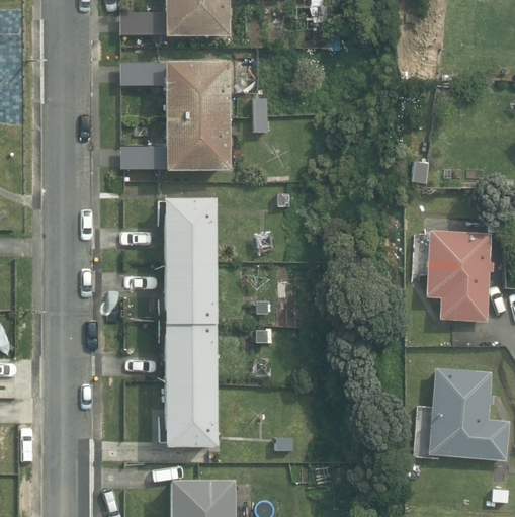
[(121,13),(121,36),(229,35),(228,0),(166,0),(167,12),(121,13)]
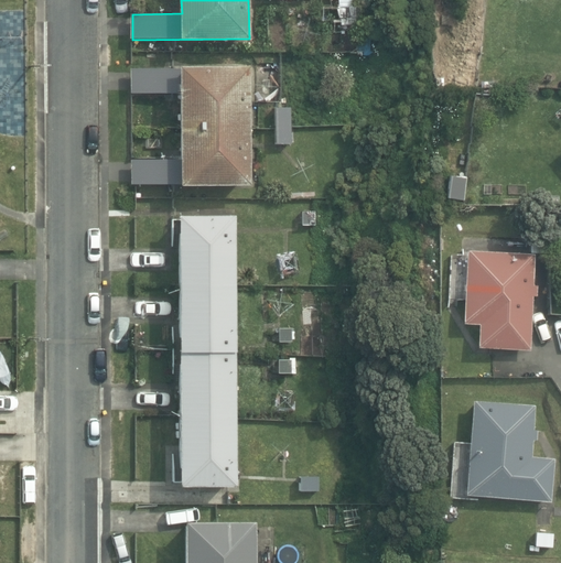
[(133,159),(133,185),(249,184),(248,66),(132,67),(132,91),(180,91),(180,159),(133,159)]
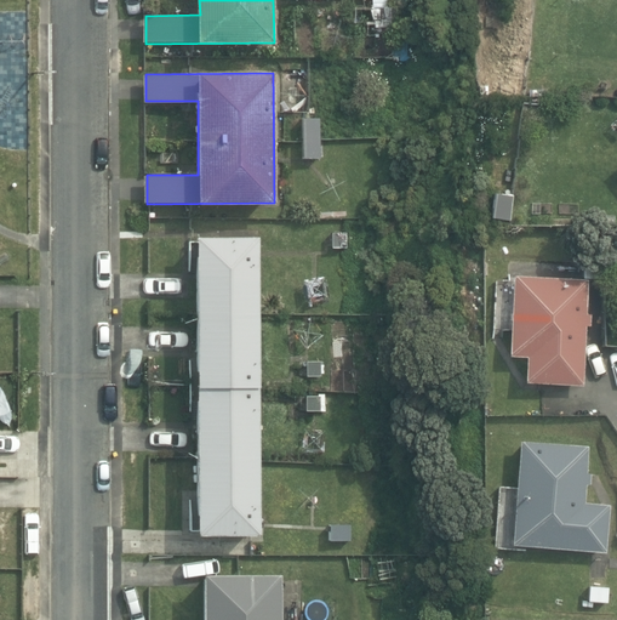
[(306,118),(307,159),(323,158),(321,118),(306,118)]
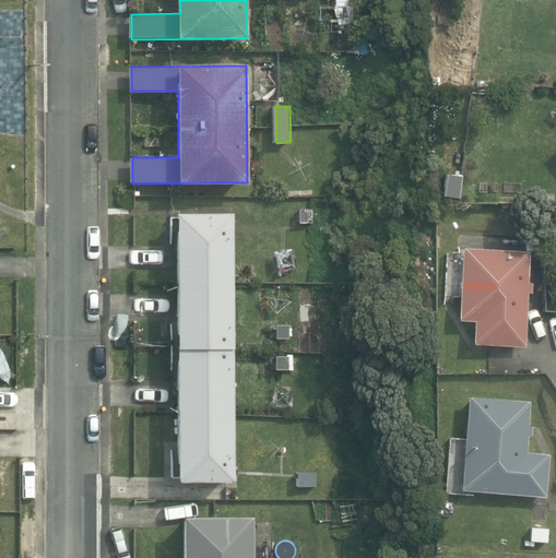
[(299,222),(319,222),(319,208),(299,208),(299,222)]
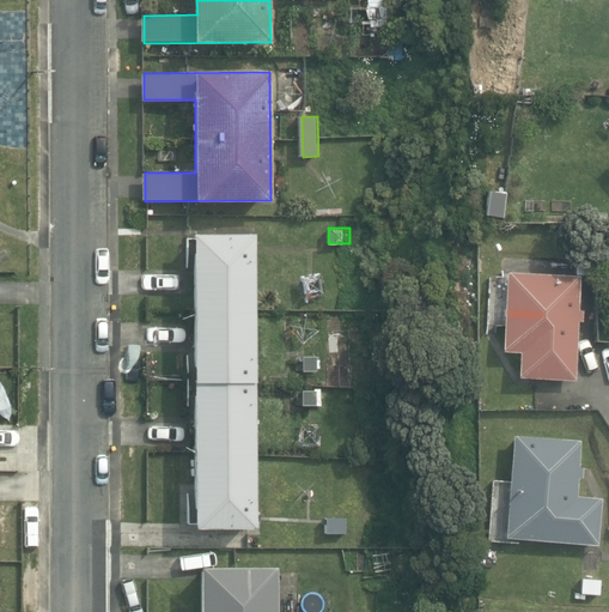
[(194,235),(198,527),(257,527),(254,235),(194,235)]
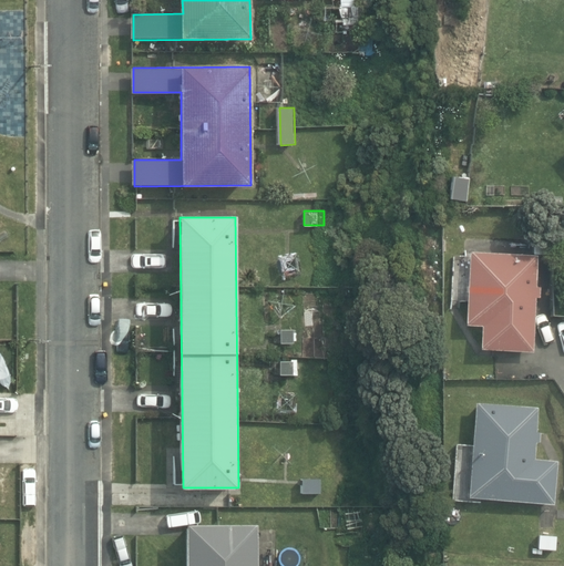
[(536,255),(552,255),(552,240),(536,240),(536,255)]
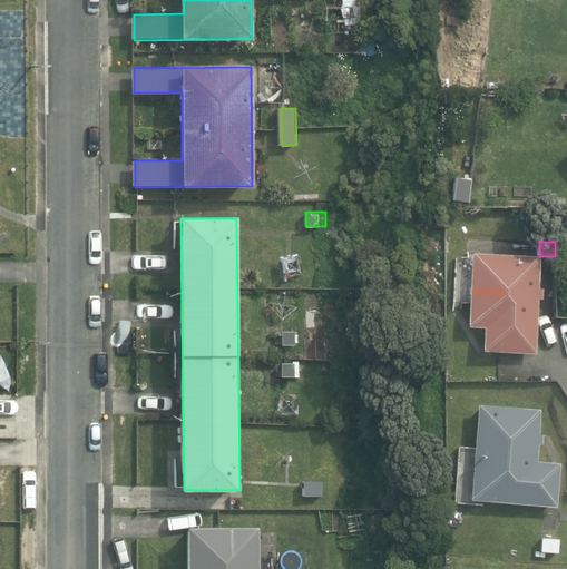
[(536,353),(545,257),(477,252),(471,325),(488,326),(487,350),(536,353)]
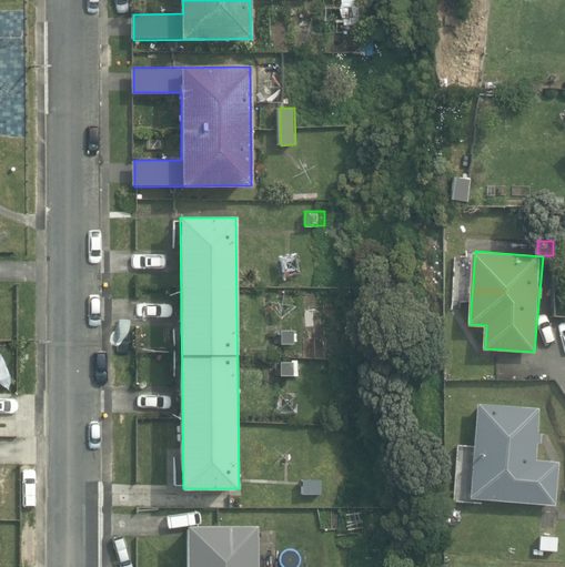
[(326,331),(326,315),(303,315),(303,331),(326,331)]
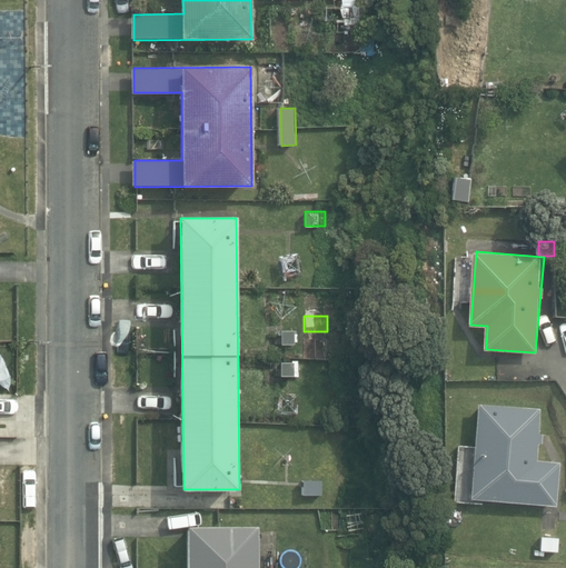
[(279,330),(279,346),(299,346),(299,330),(279,330)]
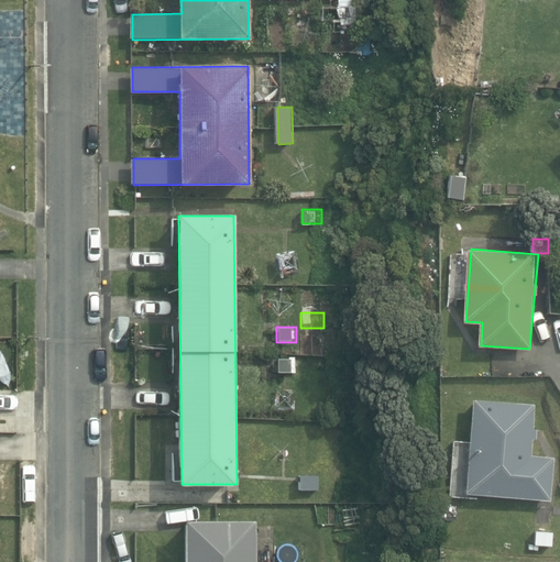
[(275,357),(276,374),(296,373),(296,356),(275,357)]
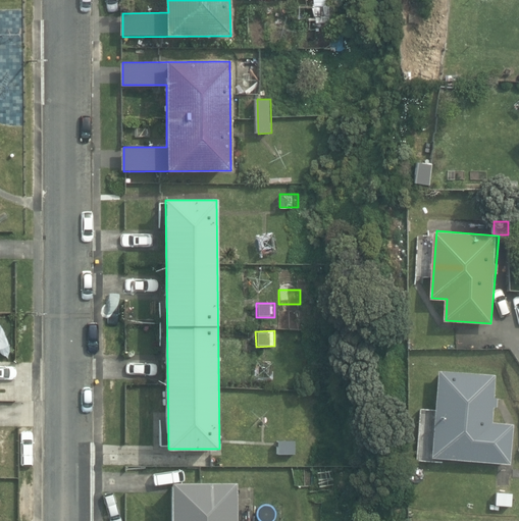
[(495,374),(437,371),(432,456),(510,461),(512,426),(491,425),(495,374)]
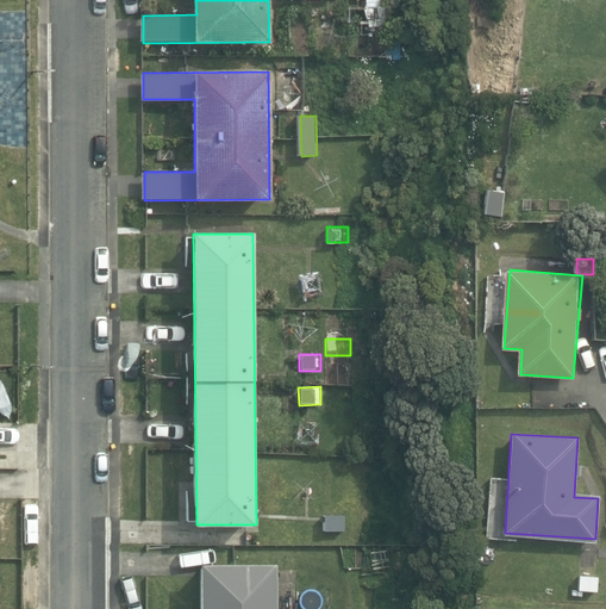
[(328,532),(349,532),(349,514),(328,514),(328,532)]
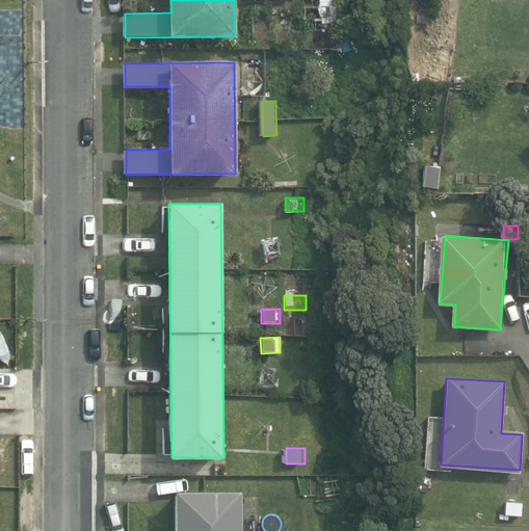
[(175,492),(175,530),(240,530),(240,492),(175,492)]
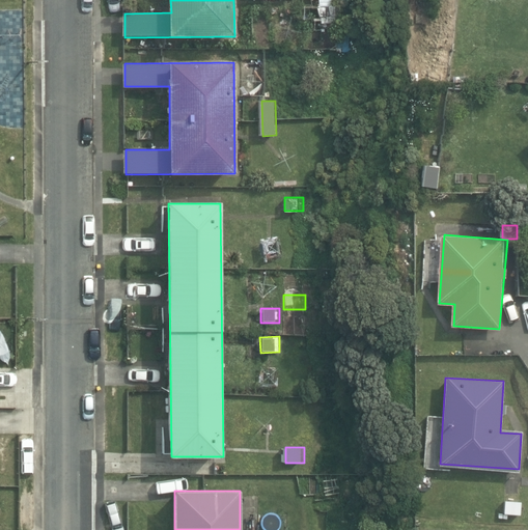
[(522,515),(522,502),(506,502),(506,515),(522,515)]
